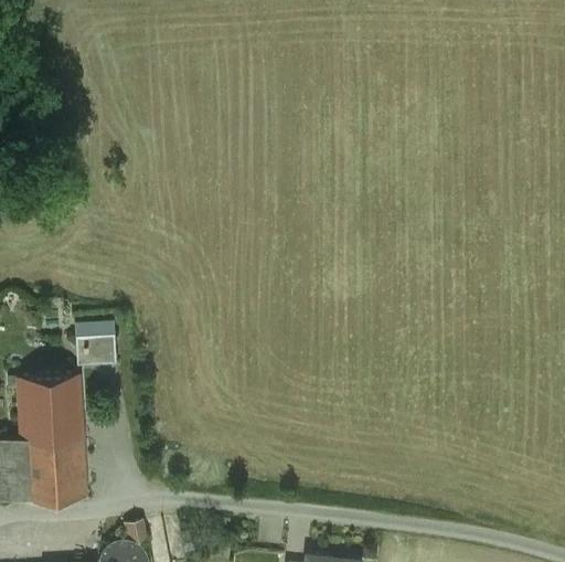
[(115,335),(75,337),(77,366),(116,363),(115,335)]
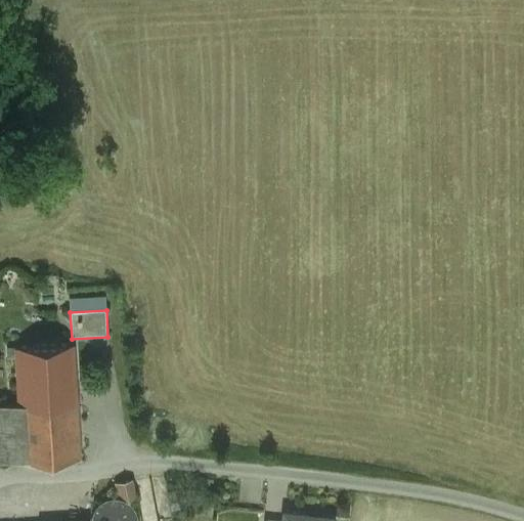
[(72,347),(15,350),(19,406),(76,403),(72,347)]
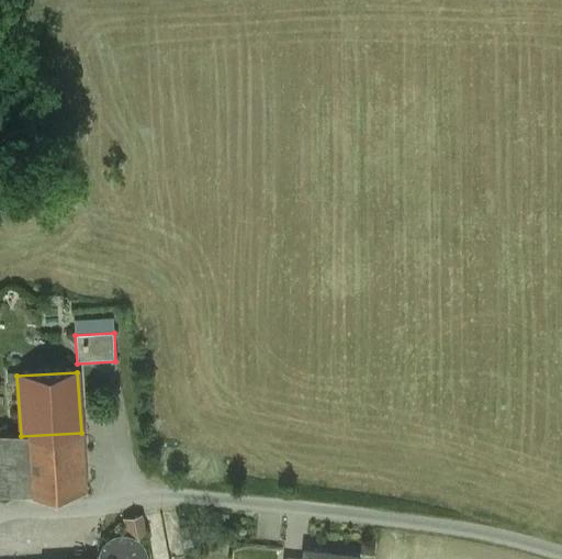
[(21,436),(0,436),(0,498),(85,494),(81,433),(21,436)]
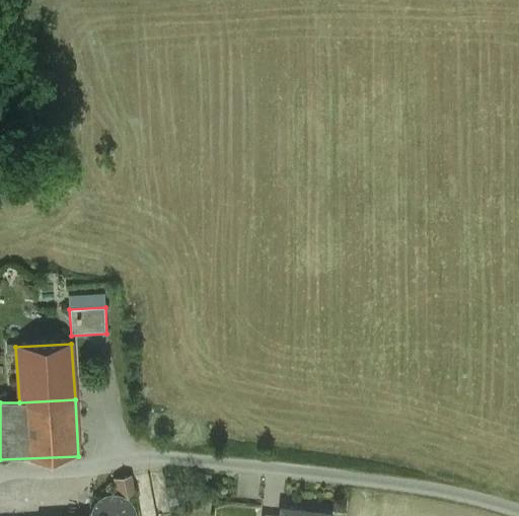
[(170,515),(163,475),(149,478),(155,515),(170,515)]
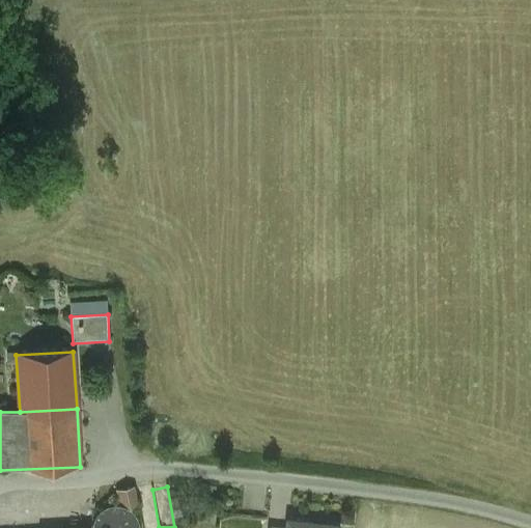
[(159,527),(152,490),(135,492),(141,527),(159,527)]
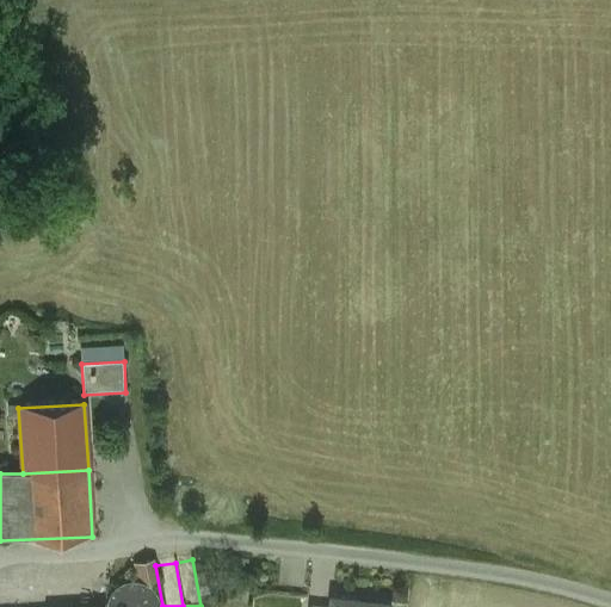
[(160,606),(158,598),(152,589),(142,584),(133,582),(122,586),(112,593),(107,602),(107,606),(160,606)]
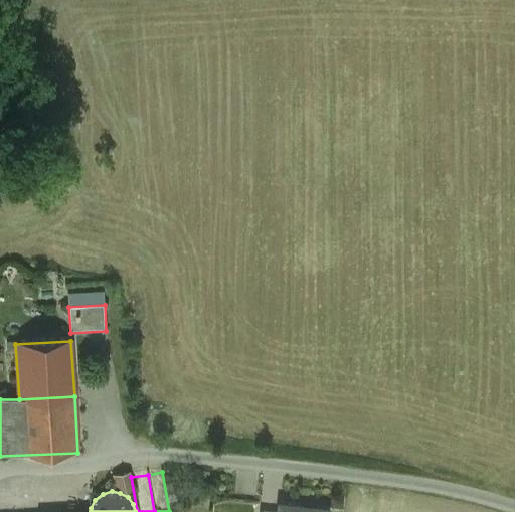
All buildings are outlined.
